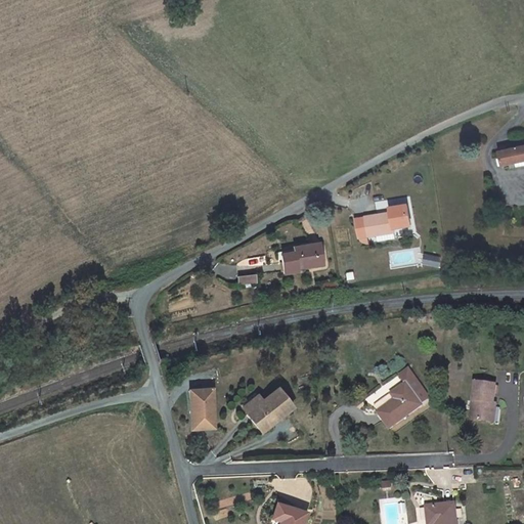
[(523,135),(510,138),(512,149),(523,146),(523,135)]
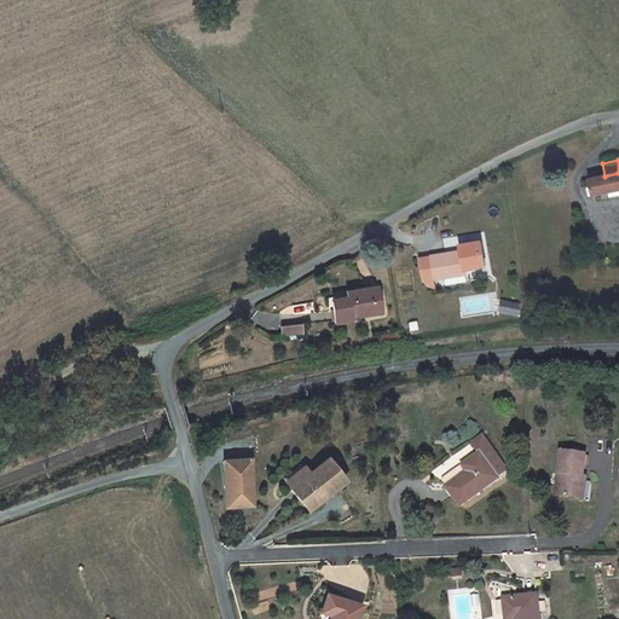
[(608,192),(618,190),(618,173),(605,177),(590,179),(594,195),(608,192)]
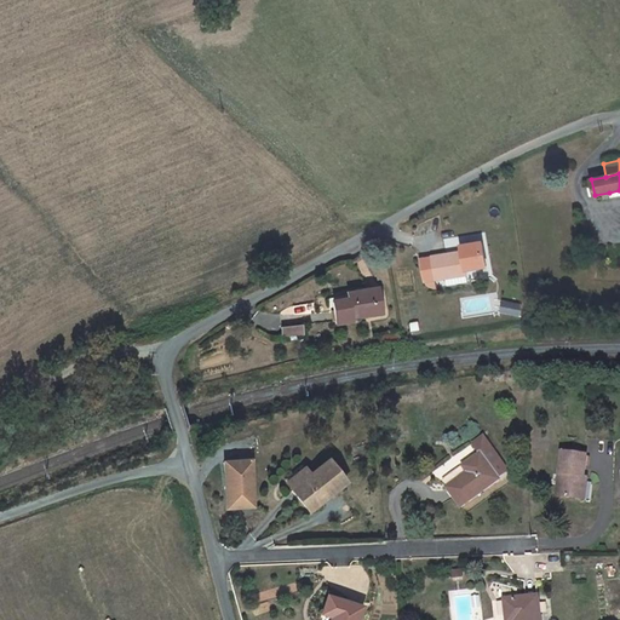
[(431,257),(436,280),(447,277),(466,275),(463,252),(431,257)]
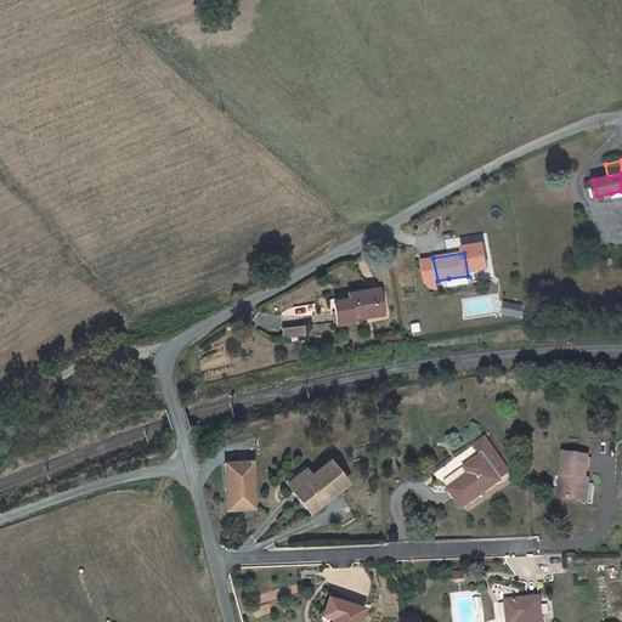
[(448,278),(450,288),(469,284),(468,276),(448,278)]
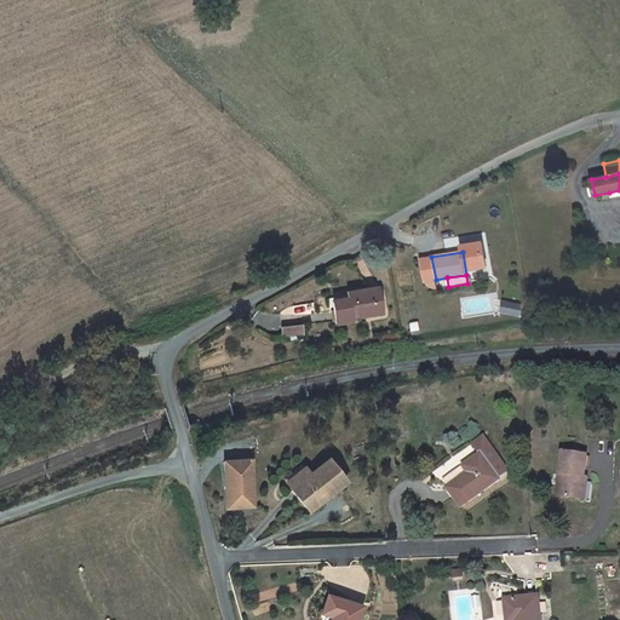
[(348,299),(332,303),(333,311),(336,325),(352,322),(352,320),(382,315),(377,288),(348,294),(348,299)]
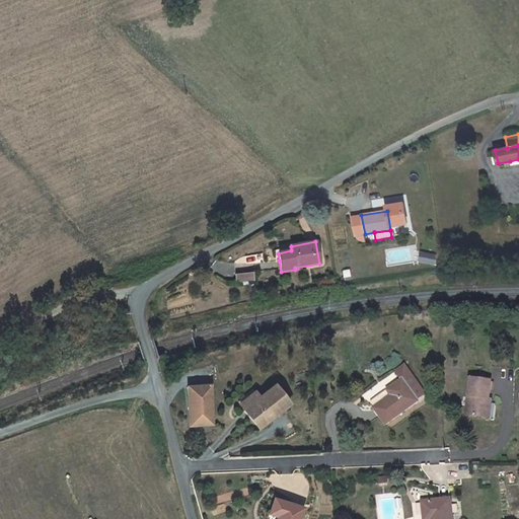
[(421,251),(420,263),(435,264),(436,253),(421,251)]
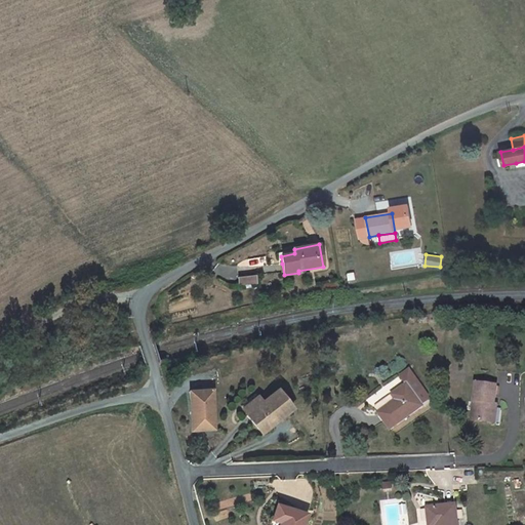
[(255,279),(255,276),(238,278),(239,286),(255,284),(255,279)]
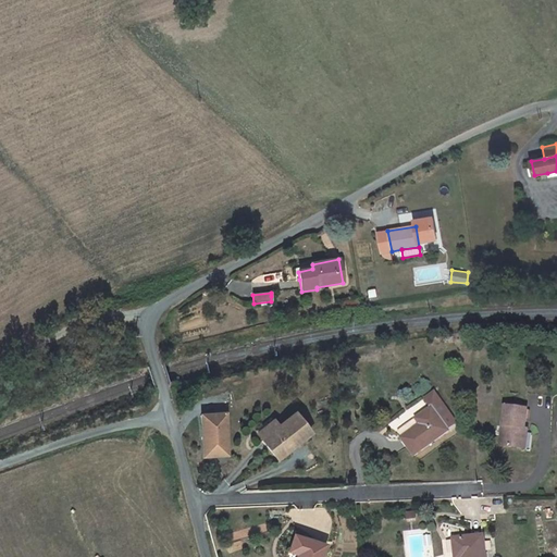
[(421,424),(401,438),(415,455),(448,431),(446,430),(441,421),(449,415),(434,394),(425,400),(432,409),(417,419),(421,424)]
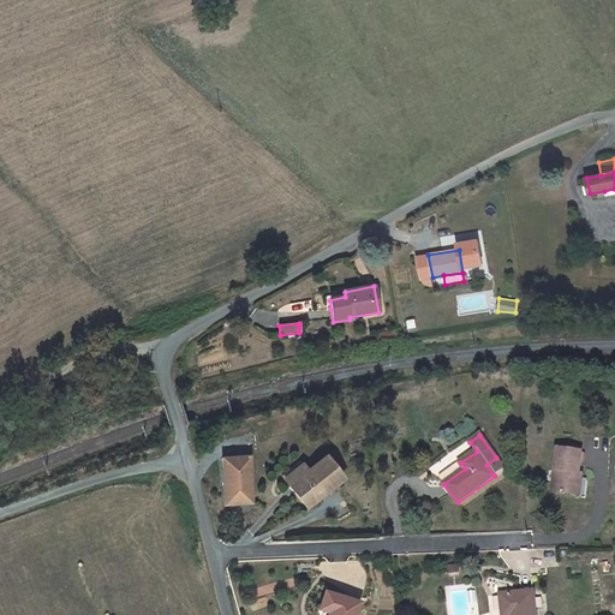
[(578,473),(581,451),(559,448),(553,491),(574,495),(577,473),(578,473)]
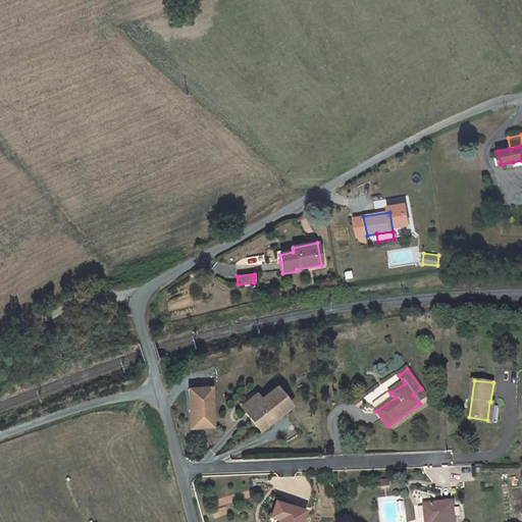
[(211,387),(188,389),(191,429),(214,427),(211,387)]
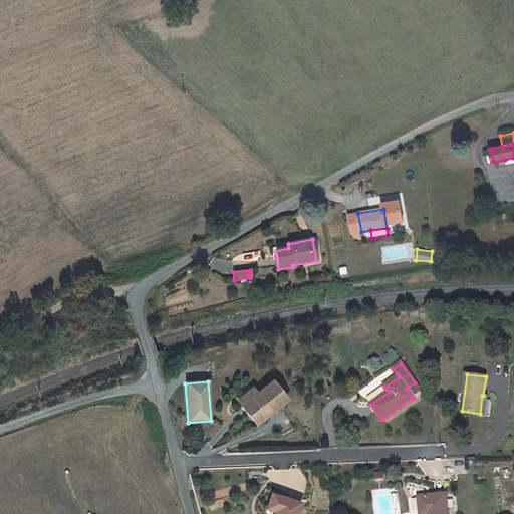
[(269,411),(270,413),(286,400),(271,381),(257,394),(241,407),(256,424),(268,415),(266,413),(269,411)]
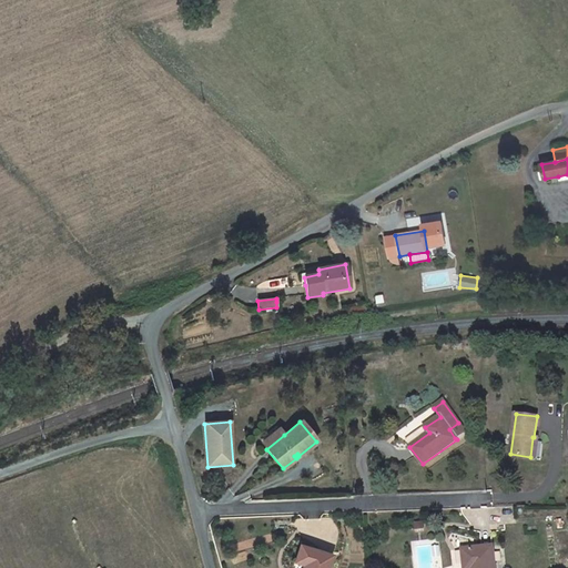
[(458,423),(449,429),(455,438),(464,432),(458,423)]
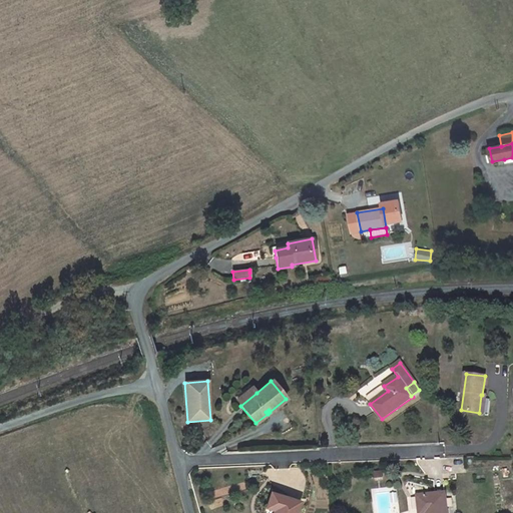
[(257,393),(251,388),(236,400),(240,406),(257,393)]
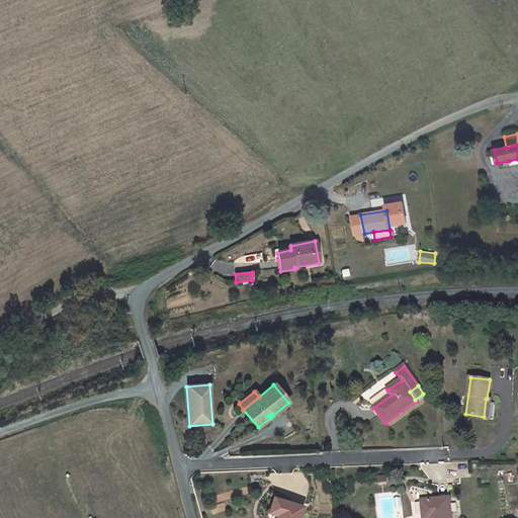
[(269,513),(277,515),(275,517),(298,517),(301,507),(273,498),(269,513)]
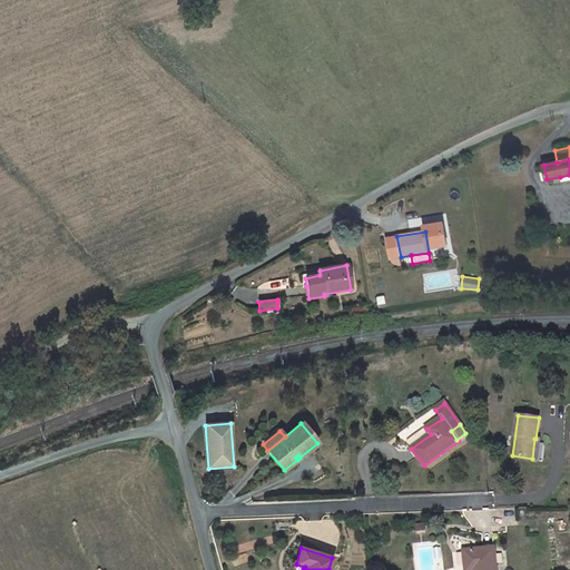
[(465,566),(472,566),(472,569),(495,569),(494,549),(464,551),(465,566)]
